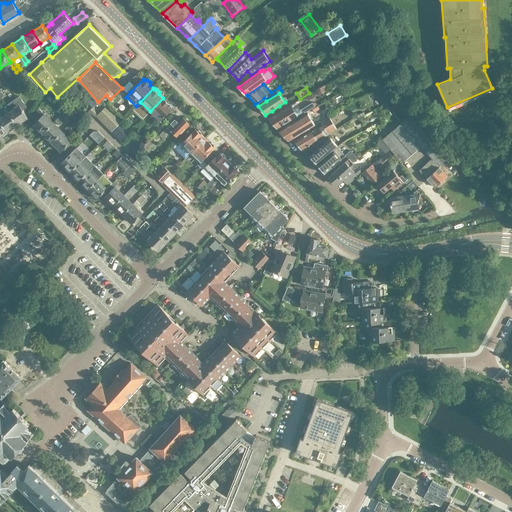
[(163,98),(150,111),(160,121),(173,107),(169,103),(169,101),(167,99),(165,99),(163,98)]
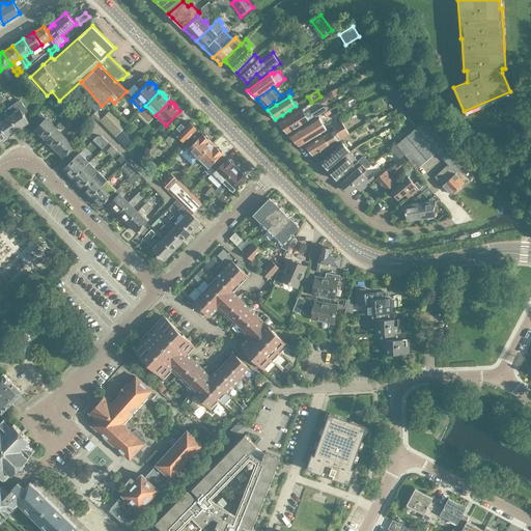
[(400,110),(407,119),(416,114),(410,104),(400,110)]
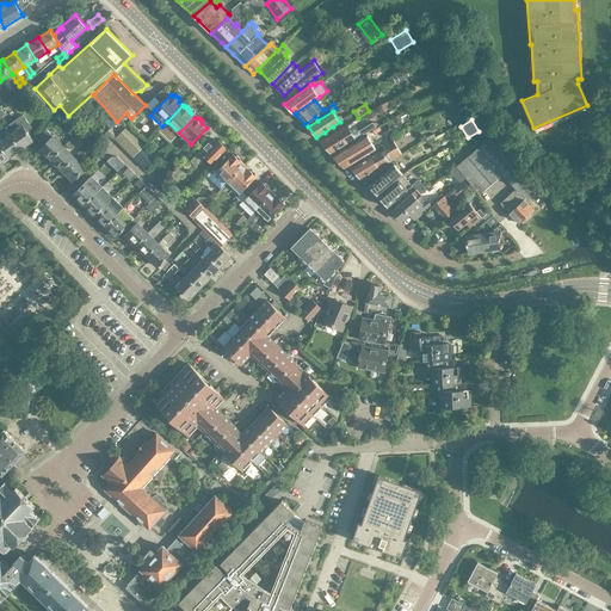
[(321,142),(332,154),(332,155),(380,125),(377,122),(375,124),(374,122),(359,131),(353,122),(347,125),(321,142)]
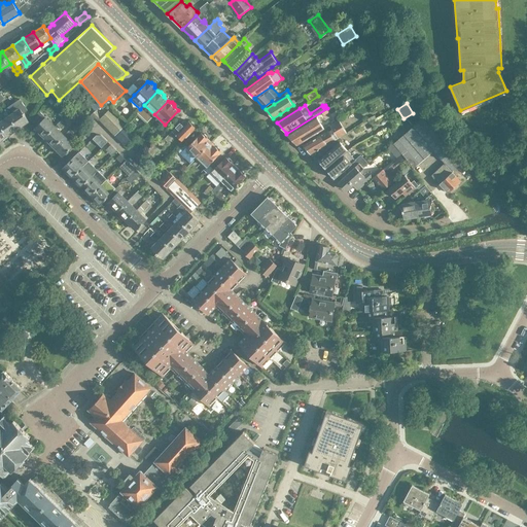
[(21,108),(9,115),(18,128),(29,120),(21,108)]
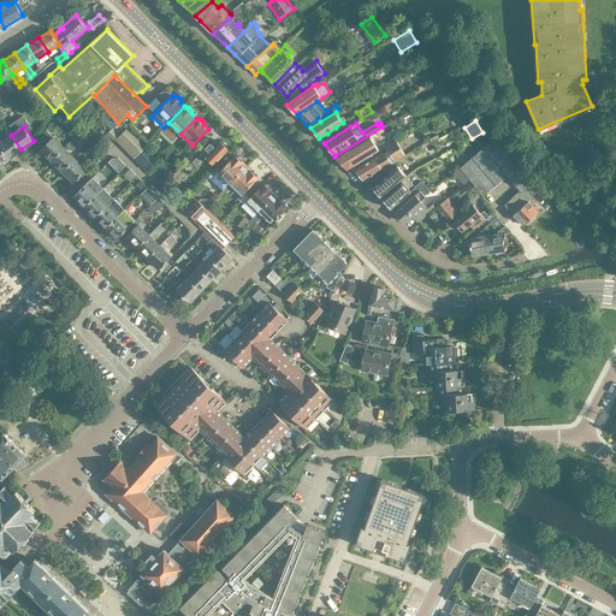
[(118,143),(134,159),(144,148),(148,144),(143,138),(140,142),(129,132),(118,143)]
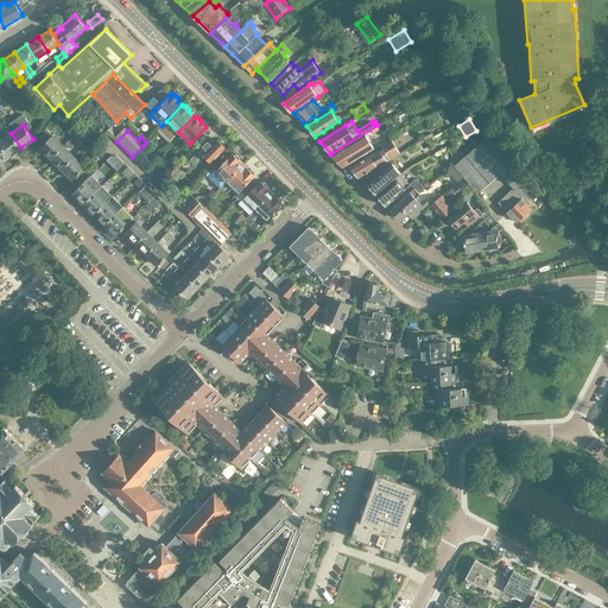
[(0,143),(8,156),(20,147),(11,133),(5,138),(4,135),(0,138),(0,143)]
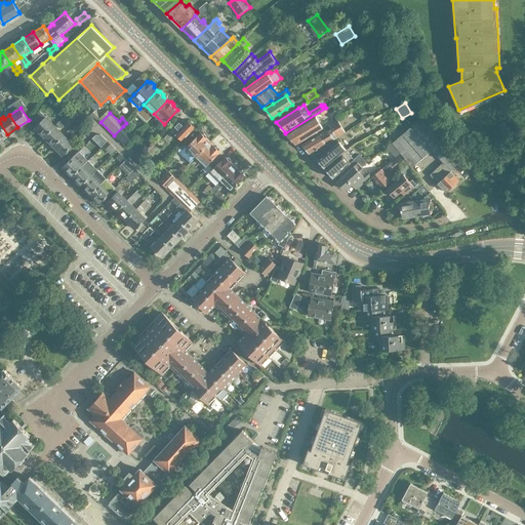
[(286,133),(296,145),(300,142),(323,128),(315,116),(286,133)]
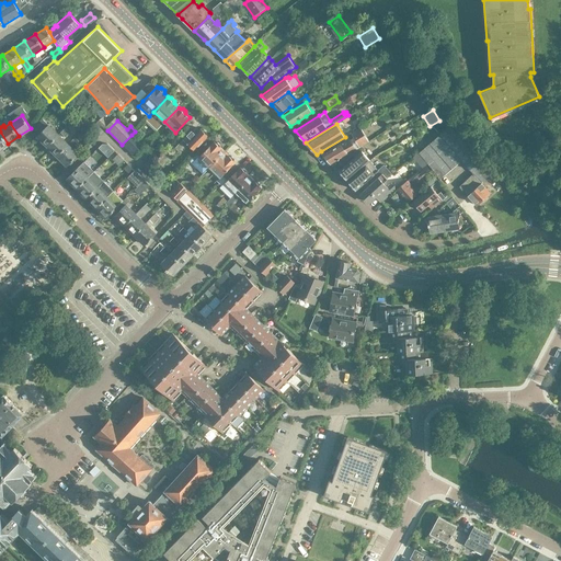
[(361,128),(358,124),(351,128),(353,133),(361,128)]
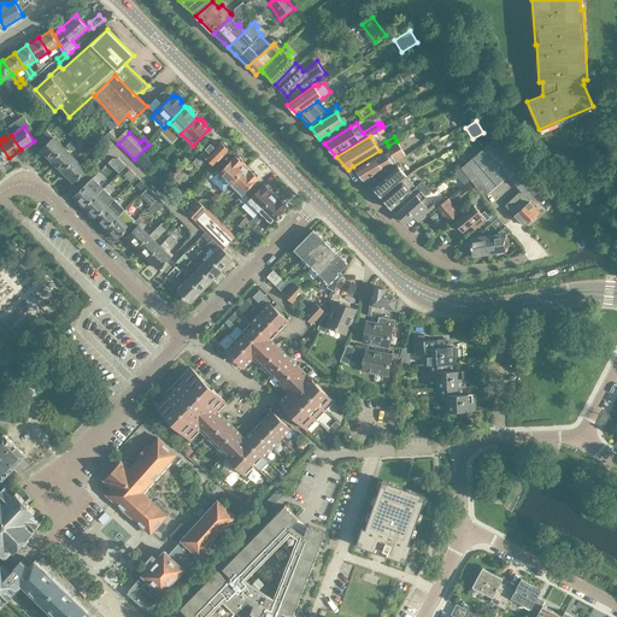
[(42,150),(53,160),(64,148),(53,137),(42,150)]
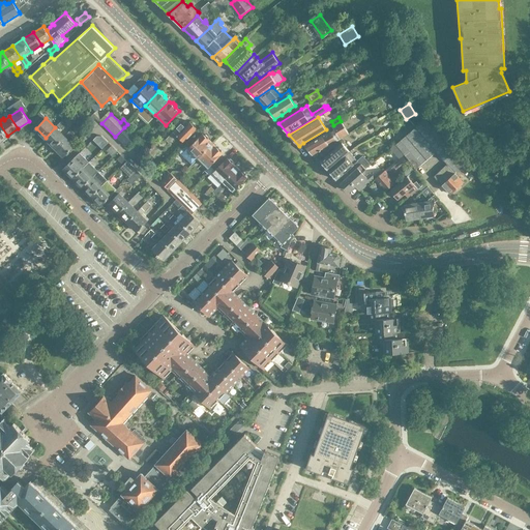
[(405,154),(404,155),(410,162),(410,160),(416,168),(436,152),(446,165),(433,176),(441,184),(449,194),(458,186),(460,186),(462,184),(462,183),(464,181),(454,172),(464,164),(435,130),(425,119),(395,144),(405,154)]
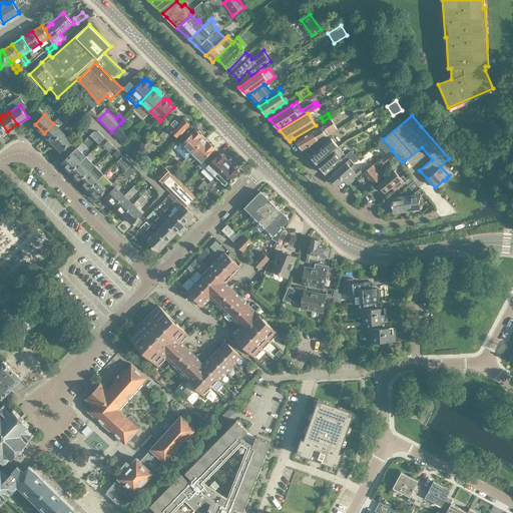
[(55,121),(59,125),(63,120),(60,117),(55,121)]
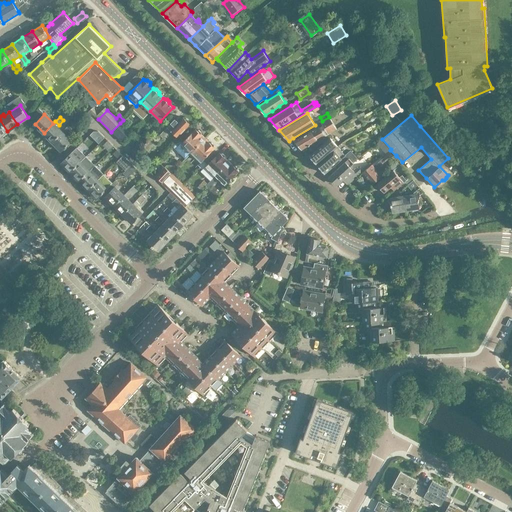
[(190,124),(189,123),(189,120),(187,118),(185,119),(184,117),(181,120),(178,117),(176,120),(175,119),(172,122),(169,118),(159,129),(167,135),(171,131),(178,137),(190,124)]
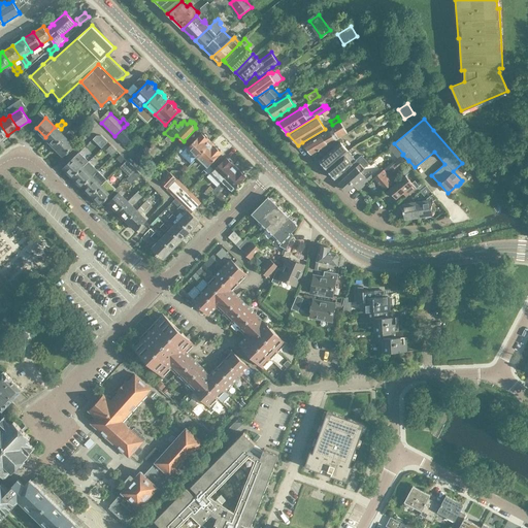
[(319,151),(341,138),(348,134),(339,121),(331,126),(333,130),(330,132),(329,131),(304,145),(314,156),(315,155),(314,153),(319,151)]
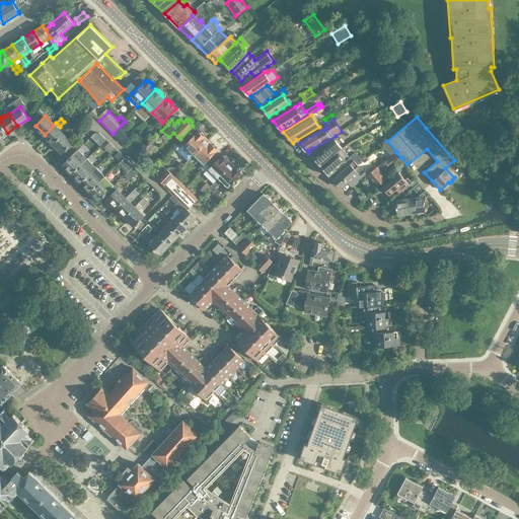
[(45,135),(53,143),(63,133),(54,125),(45,135)]
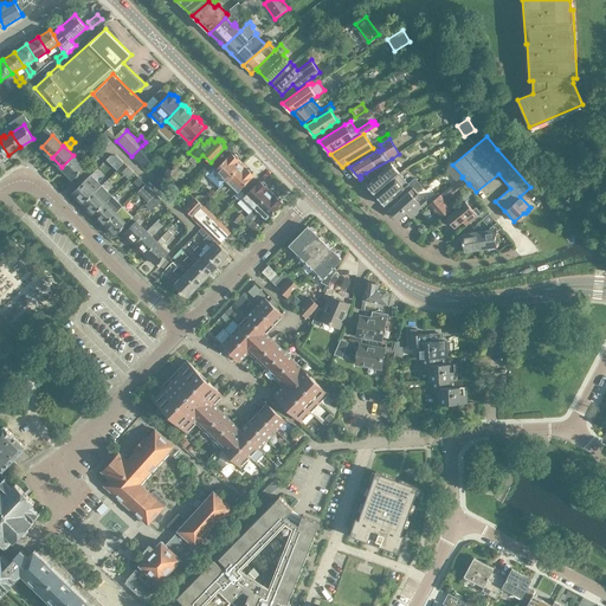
[(131,156),(143,168),(154,158),(142,146),(131,156)]
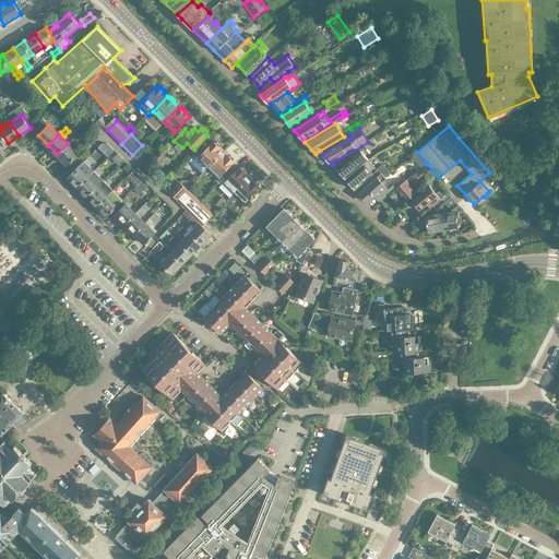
[(70,142),(74,145),(79,141),(74,137),(70,142)]
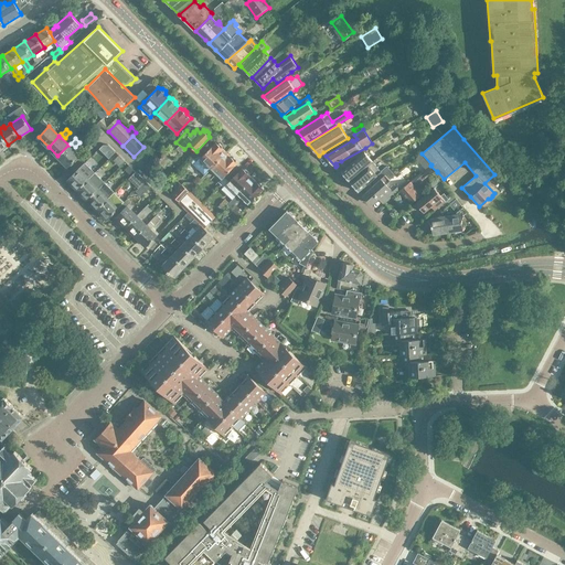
[(106,141),(99,148),(110,157),(116,150),(106,141)]
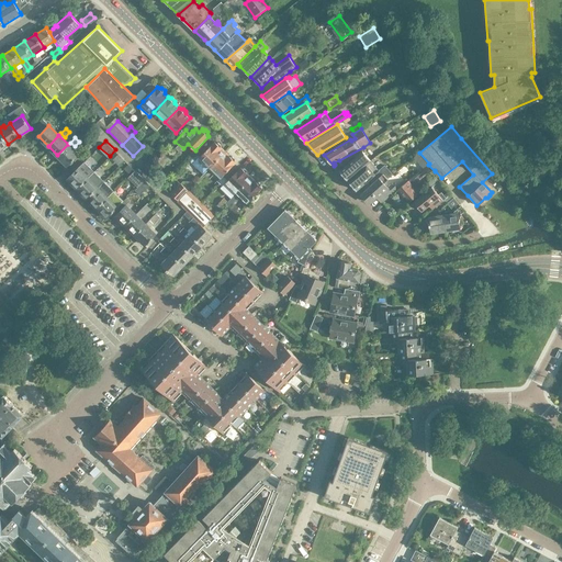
[(211,167),(225,153),(222,149),(223,148),(222,147),(221,145),(218,143),(216,143),(215,142),(200,157),(198,154),(191,161),(204,173),(206,170),(210,167),(211,167)]
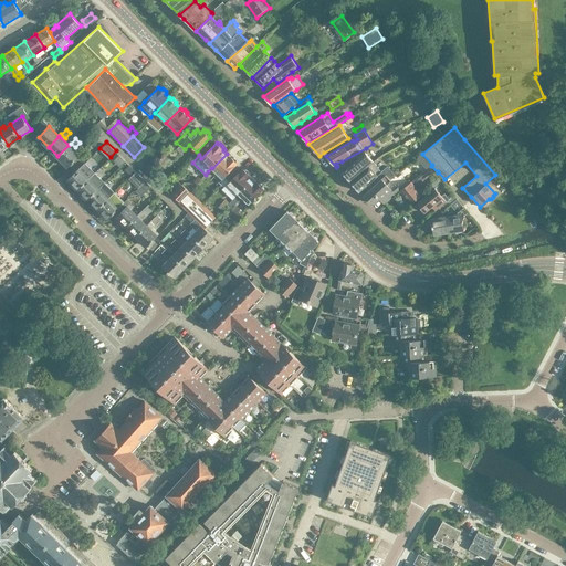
[(69,145),(58,156),(67,166),(79,156),(69,145)]
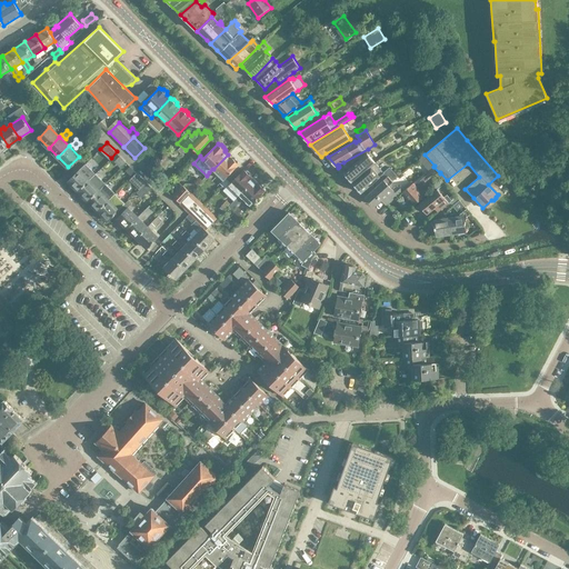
[(342,173),(352,183),(376,162),(367,152),(369,151),(368,149),(343,162),(348,168),(342,173)]
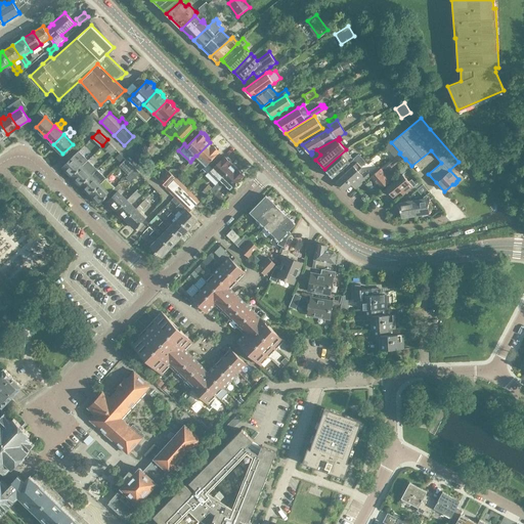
[(145,150),(151,156),(161,147),(155,141),(145,150)]
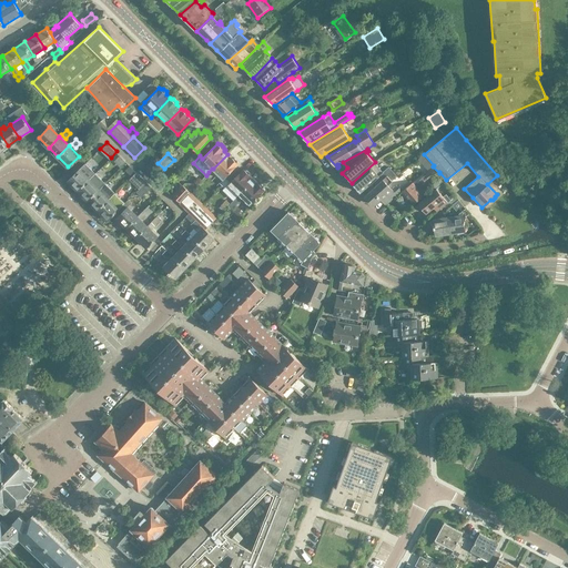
[(212,169),(209,172),(214,178),(216,175),(222,181),(239,163),(237,163),(237,160),(235,158),(233,158),(231,156),(227,154),(213,169),(212,169)]
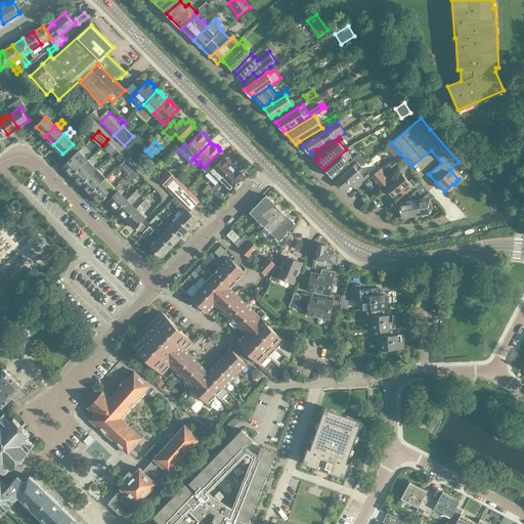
[(139,158),(144,153),(139,147),(134,153),(139,158)]
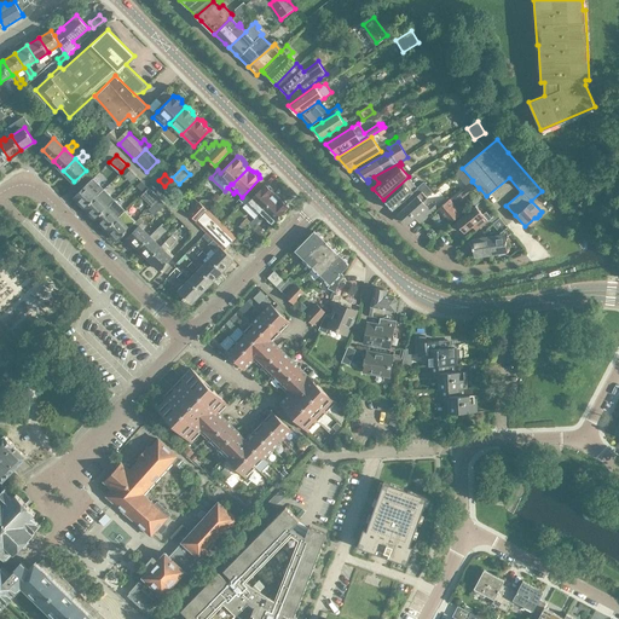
[(88,183),(93,187),(98,181),(94,177),(88,183)]
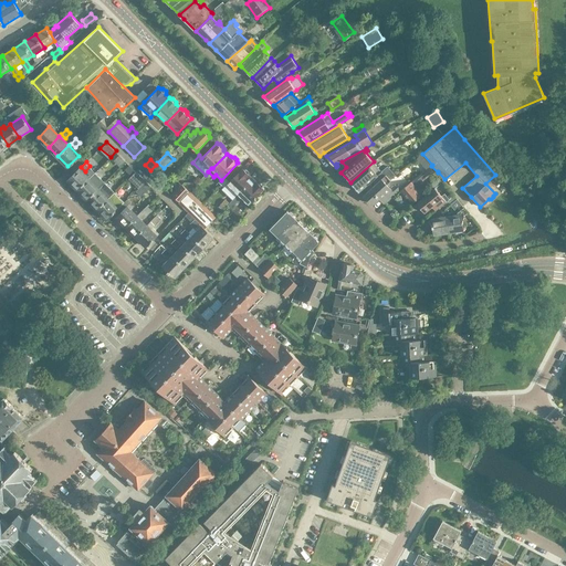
[(364,187),(367,191),(387,174),(392,179),(396,176),(388,166),(381,171),(374,161),(350,182),(358,191),(364,187)]
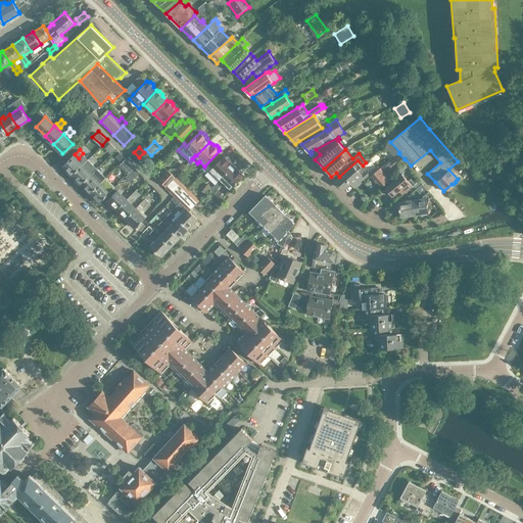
[(379,169),(370,177),(379,188),(391,178),(388,174),(386,175),(383,172),(397,159),(400,162),(405,159),(398,153),(379,169)]
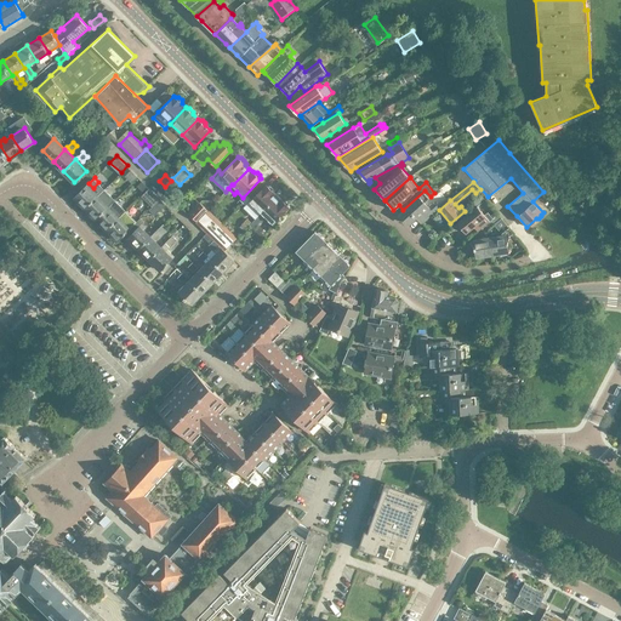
[(74,198),(85,209),(98,195),(86,184),(74,198)]
